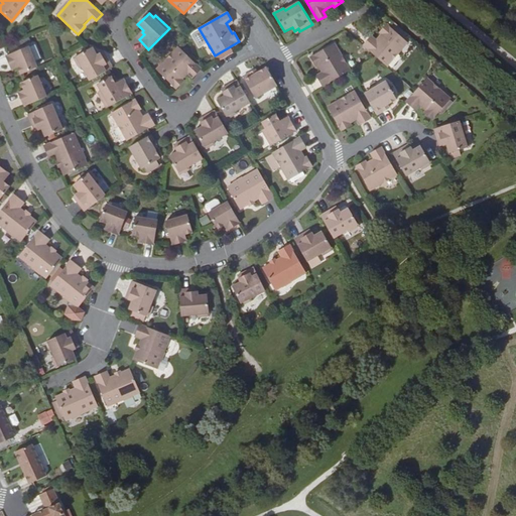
[(369,39),(364,45),(376,55),(387,67),(408,42),(388,24),(380,32),(382,34),(377,39),(374,43),(369,39)]
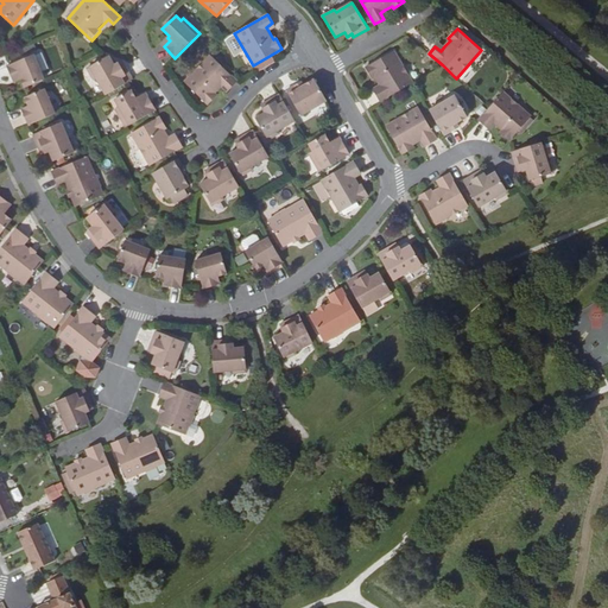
[(32,54),(38,70),(46,67),(39,50),(32,54)]
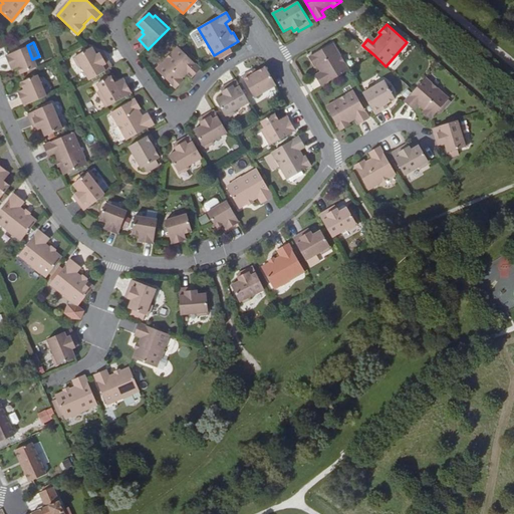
[(318,78),(322,85),(349,70),(333,42),(309,56),(315,66),(317,65),(321,71),(323,75),(318,78)]
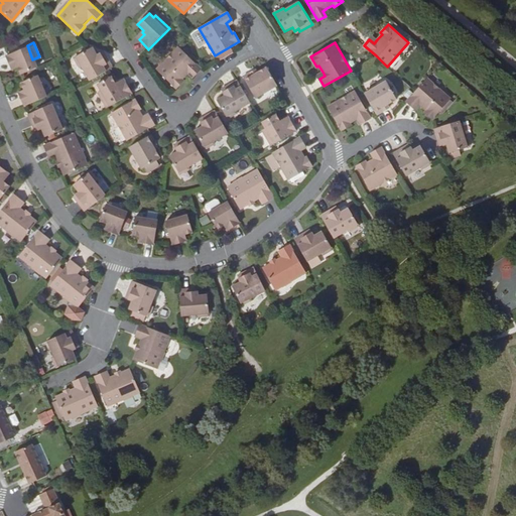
[(22,75),(36,68),(32,59),(27,45),(26,44),(3,54),(9,67),(15,63),(17,68),(19,67),(22,75)]
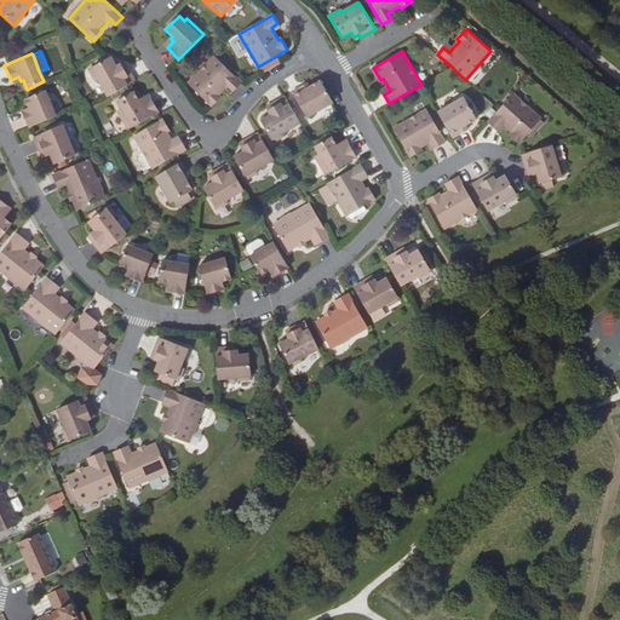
[(235,90),(242,82),(214,56),(189,84),(212,107),(222,97),(219,96),(225,90),(229,85),(235,90)]
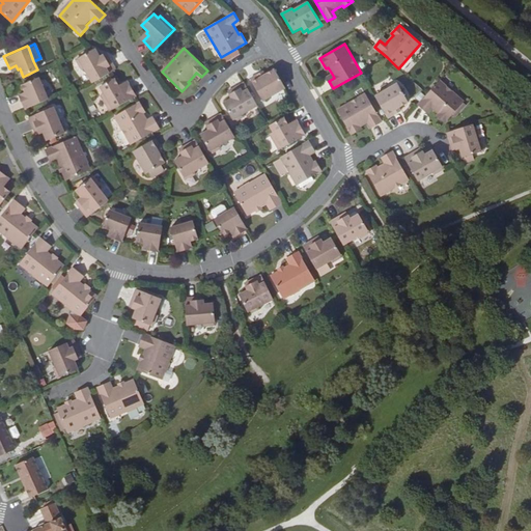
[(93,83),(116,70),(109,57),(106,58),(104,55),(101,57),(95,49),(77,59),(82,68),(85,67),(93,83)]
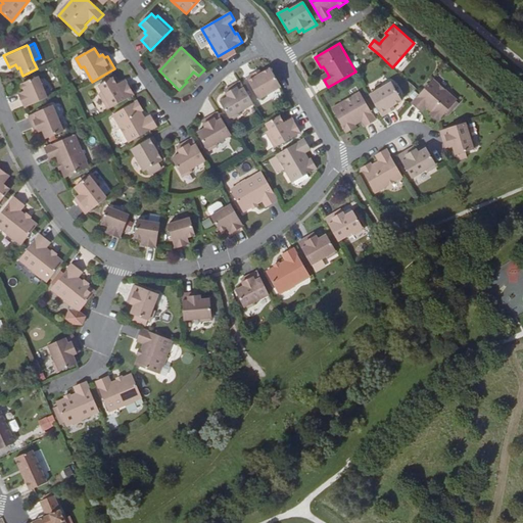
[(259,99),(281,86),(273,72),(271,68),(262,74),(256,77),(254,74),(247,78),(259,99)]
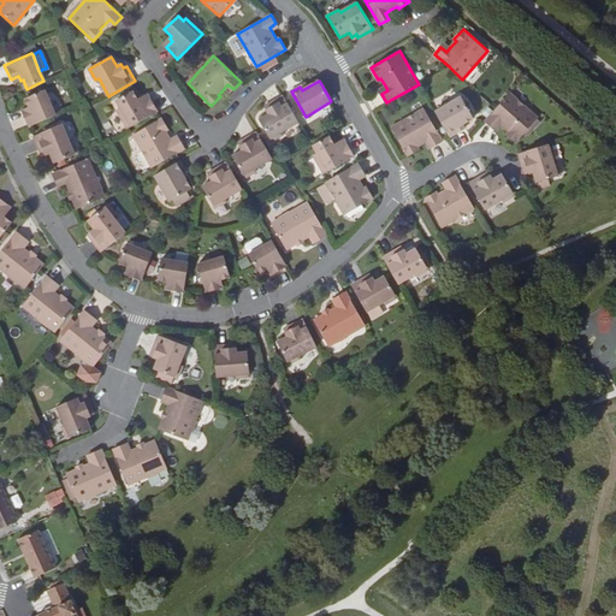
[(58,114),(46,87),(29,94),(33,104),(30,104),(33,108),(24,111),(30,126),(58,114)]
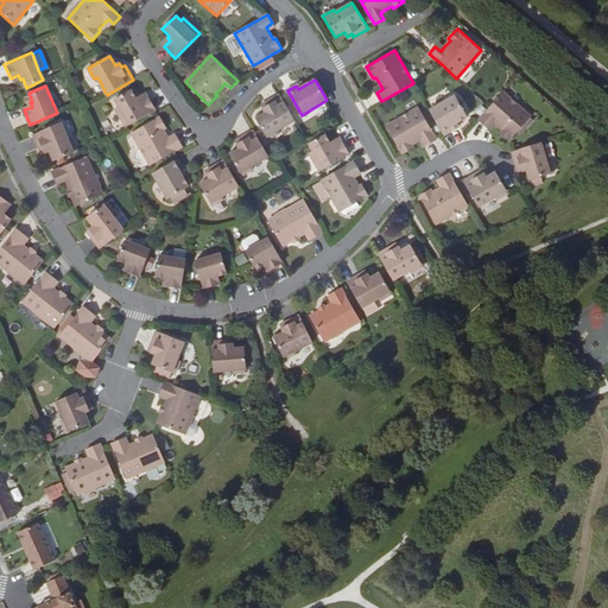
[(127,127),(157,111),(147,96),(140,100),(138,96),(137,97),(132,90),(116,100),(120,107),(116,108),(127,127)]
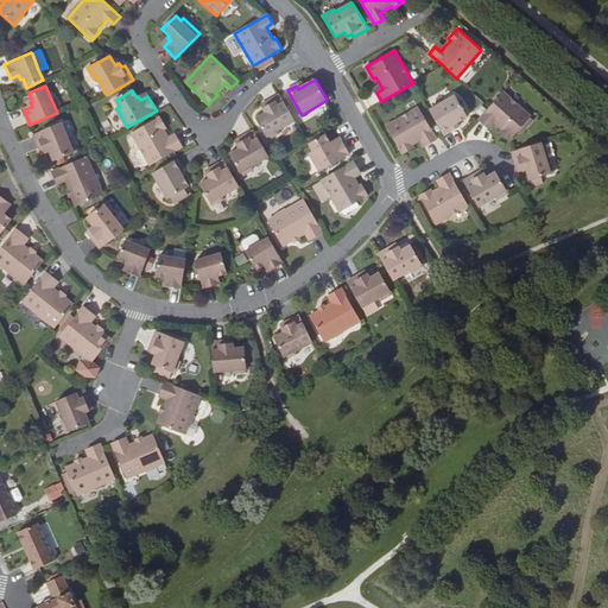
[(531,116),(504,92),(489,108),(479,120),(486,126),(492,120),(495,125),(501,131),(500,133),(510,141),(531,116)]
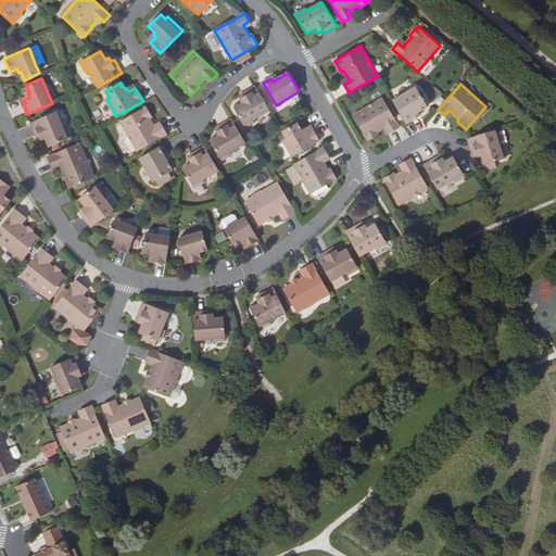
[(254,119),(269,111),(256,87),(242,93),(244,97),(241,99),(243,103),(235,109),(245,128),(255,122),(254,119)]
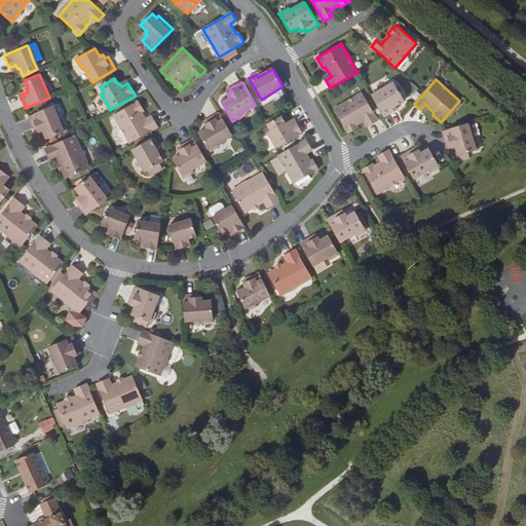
[(371,95),(384,117),(390,113),(389,110),(395,107),(404,101),(393,82),(371,95)]
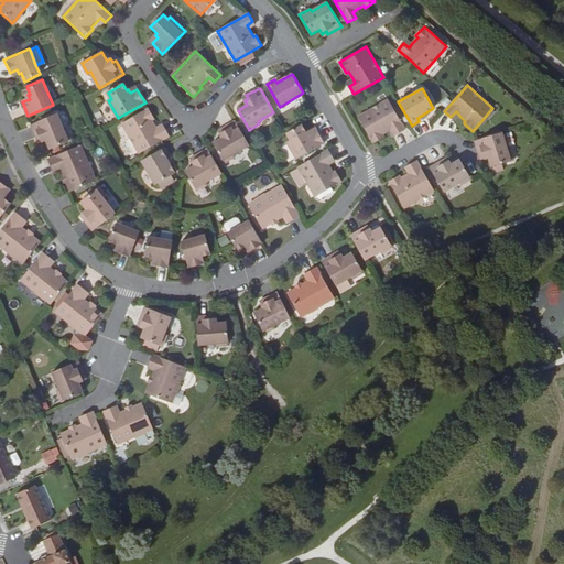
[(394,128),(398,134),(407,129),(388,99),(359,117),(375,143),(384,137),(383,134),(390,131),(394,128)]
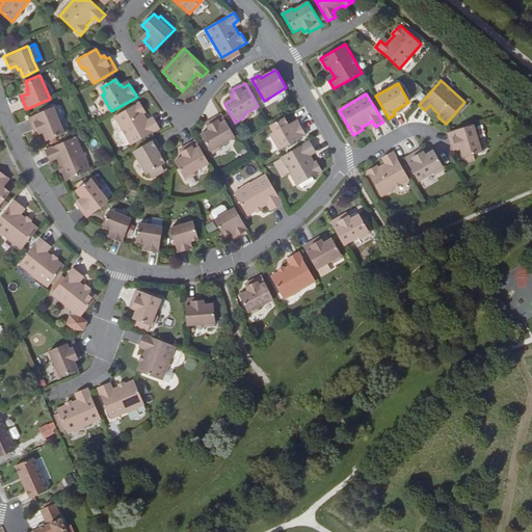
[(150,124),(148,120),(143,113),(145,112),(139,102),(115,116),(132,144),(160,128),(156,121),(150,124)]
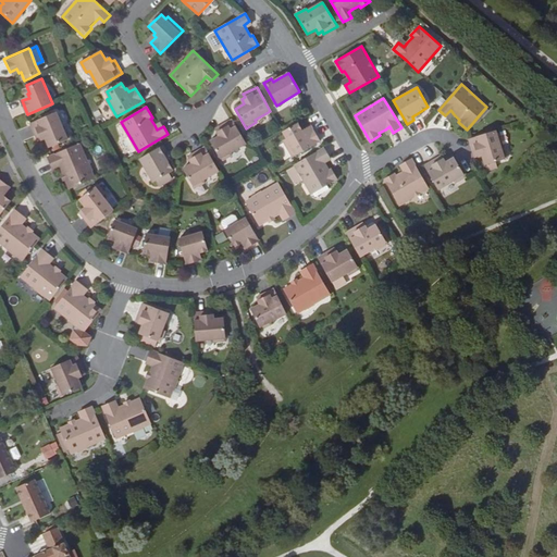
[(449,120),(454,114),(450,110),(445,115),(449,120)]
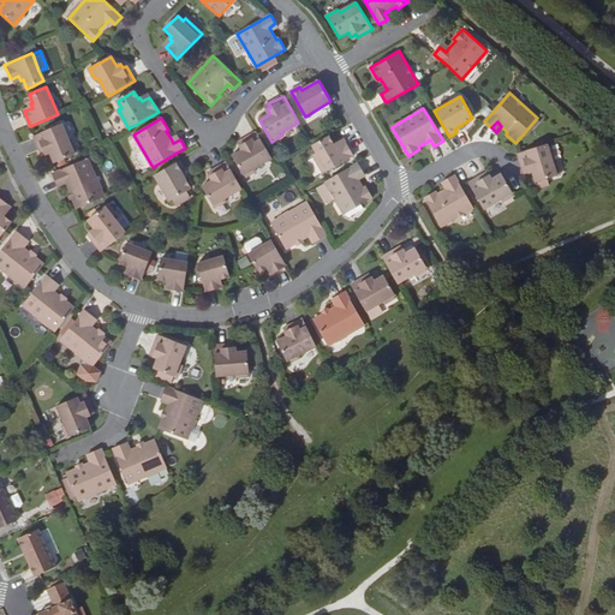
[(51,153),(55,162),(75,154),(78,153),(75,142),(71,144),(63,124),(34,136),(41,151),(45,149),(47,154),(51,153)]
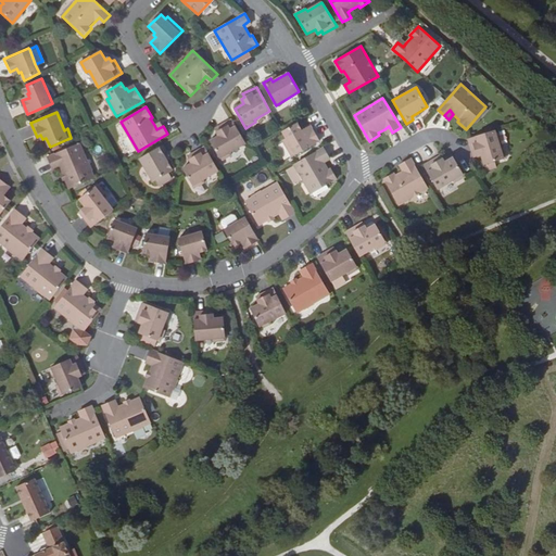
[(230,153),(245,143),(231,119),(218,127),(220,130),(216,134),(218,137),(210,142),(222,161),(231,155),(230,153)]
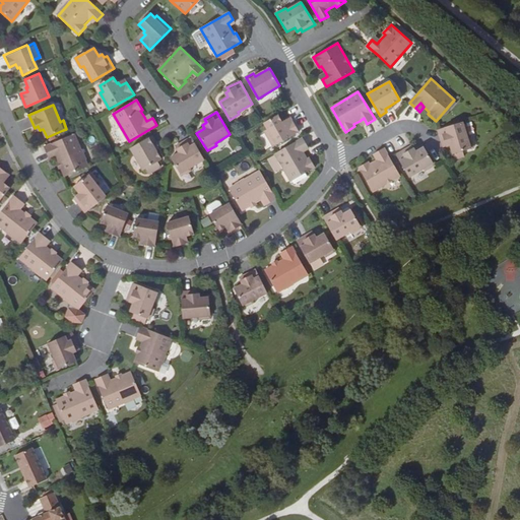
[(282,123),(278,115),(264,123),(268,130),(265,132),(273,147),(300,133),(293,121),(286,125),(284,121),(282,123)]
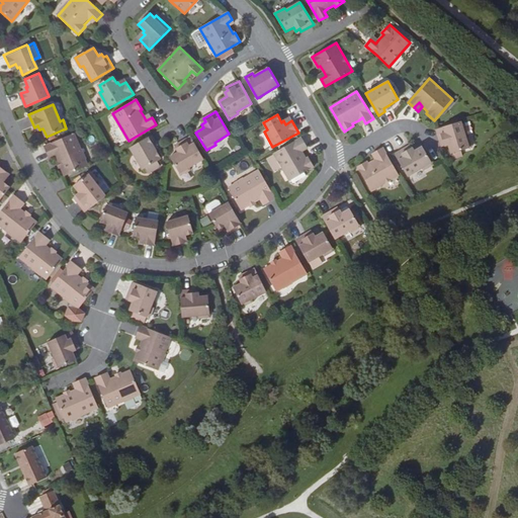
[(466,139),(460,121),(436,130),(440,143),(443,142),(445,147),(448,146),(451,155),(471,148),(468,138),(466,139)]
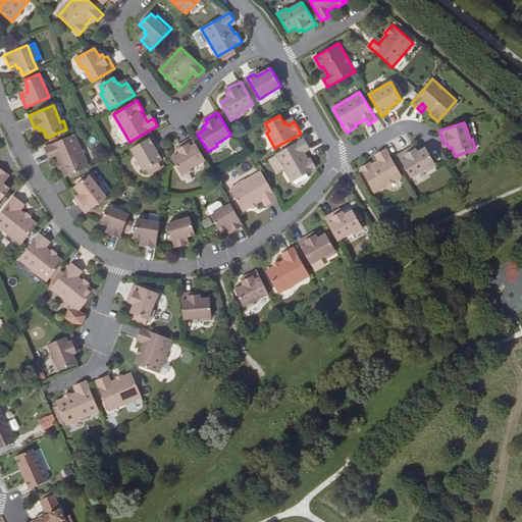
[(61,166),(64,175),(88,165),(85,159),(86,158),(82,149),(81,149),(74,133),(44,146),(49,158),(56,155),(59,161),(61,166)]
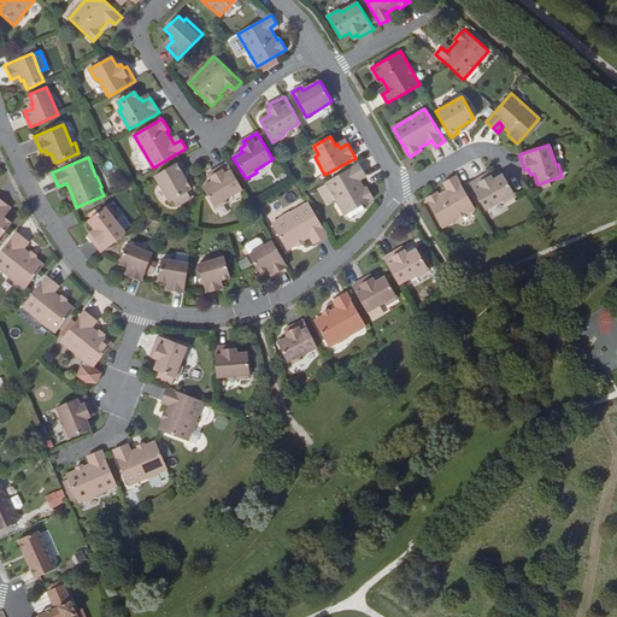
[(186,169),(181,162),(156,176),(170,203),(192,189),(186,178),(181,171),(186,169)]
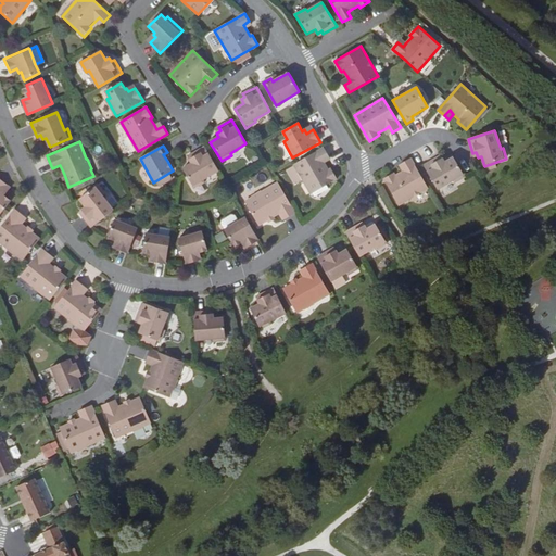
[(219,172),(205,147),(191,154),(193,159),(190,160),(192,164),(184,168),(194,189),(204,182),(203,180),(219,172)]
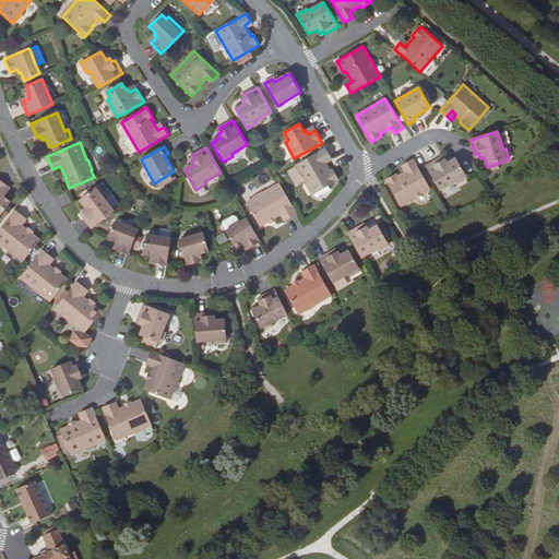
[(330,157),(325,149),(296,166),(312,195),(314,195),(329,187),(339,181),(333,170),(331,171),(326,165),(324,161),(330,157)]
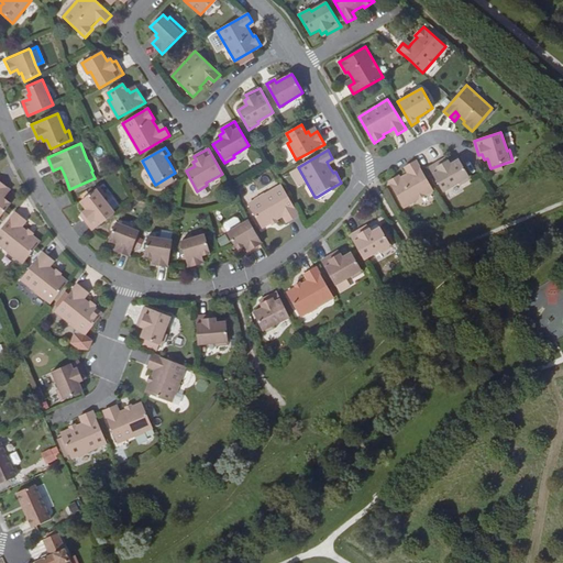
[(461,185),(471,178),(460,159),(451,164),(449,161),(443,163),(442,159),(429,167),(443,192),(459,183),(461,185)]
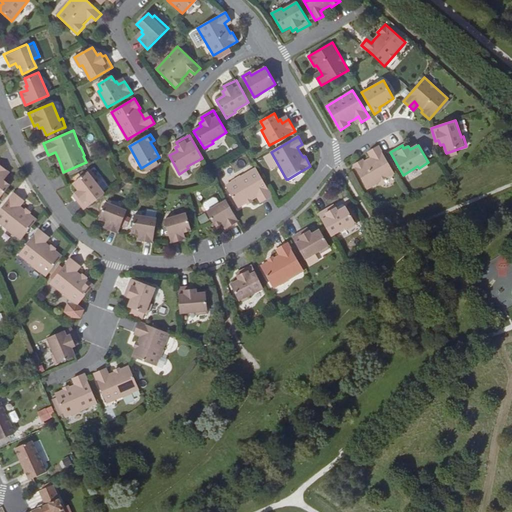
[(367,189),(394,173),(379,146),(371,150),(374,156),(371,158),(364,162),(363,159),(353,165),(367,189)]
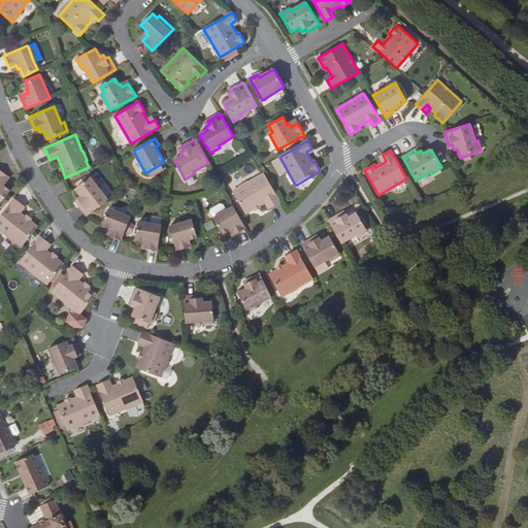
[(0,201),(9,191),(2,186),(4,184),(1,182),(5,175),(0,170),(0,201)]
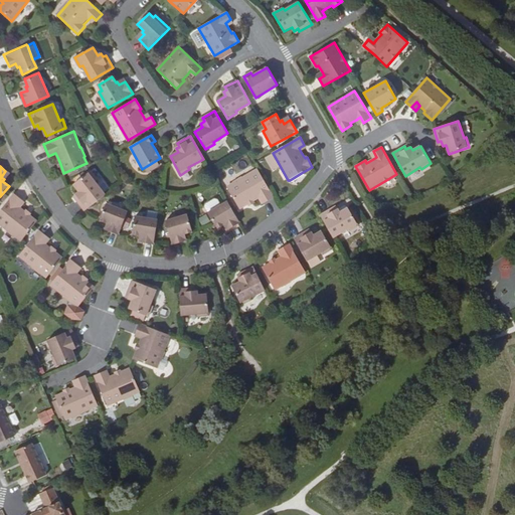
[(261,204),(273,197),(256,169),(248,173),(240,177),(240,178),(225,187),(238,208),(247,203),(251,201),(256,198),(261,204)]
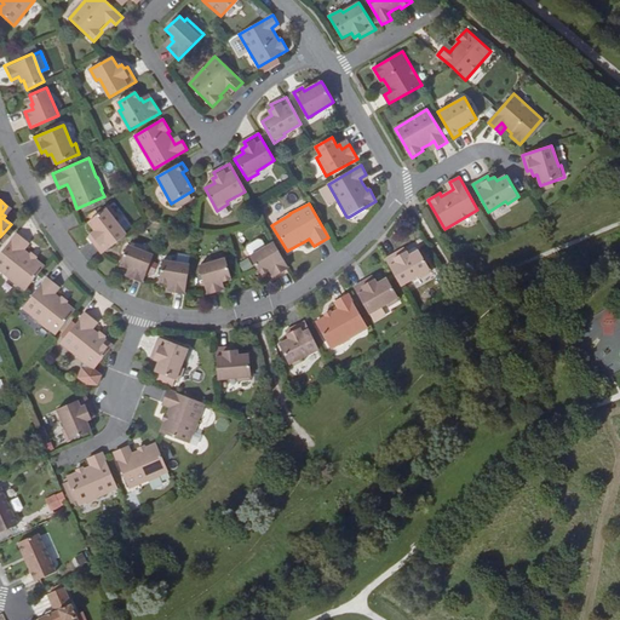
[(102,253),(126,234),(113,217),(115,213),(109,206),(89,220),(95,229),(91,231),(95,236),(91,239),(102,253)]
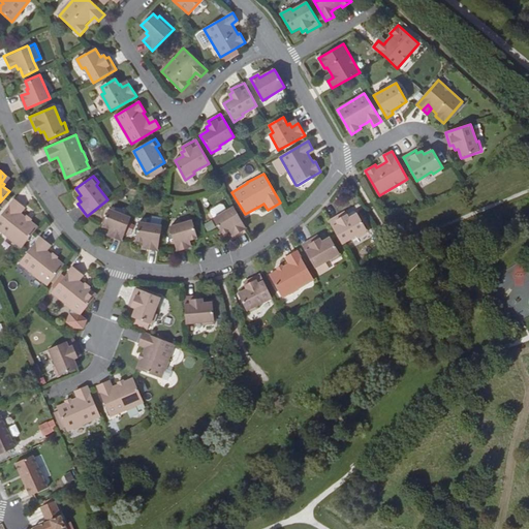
[(311,177),(298,185),(300,188),(313,181),(311,177)]
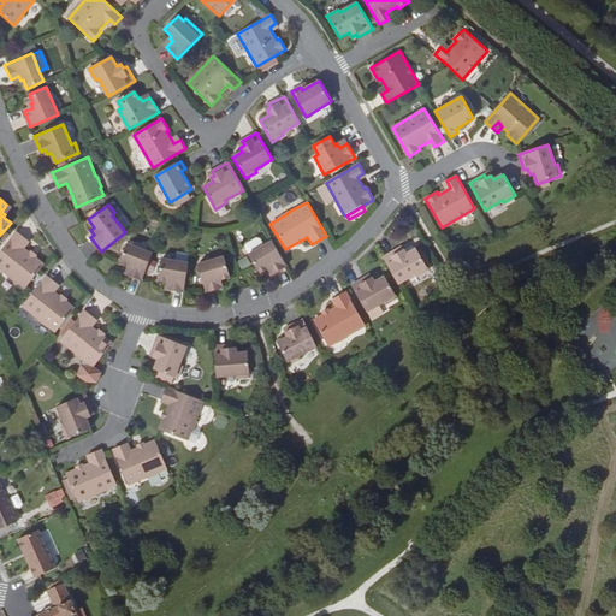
[(23,288),(41,265),(33,256),(28,253),(22,248),(27,242),(15,232),(0,249),(0,268),(6,273),(5,276),(15,283),(16,282),(23,288)]
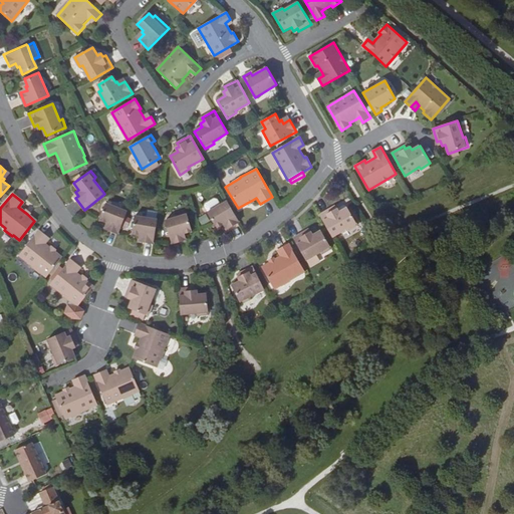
[(227,229),(239,222),(226,200),(210,210),(208,207),(201,211),(211,229),(219,225),(221,229),(225,226),(227,229)]
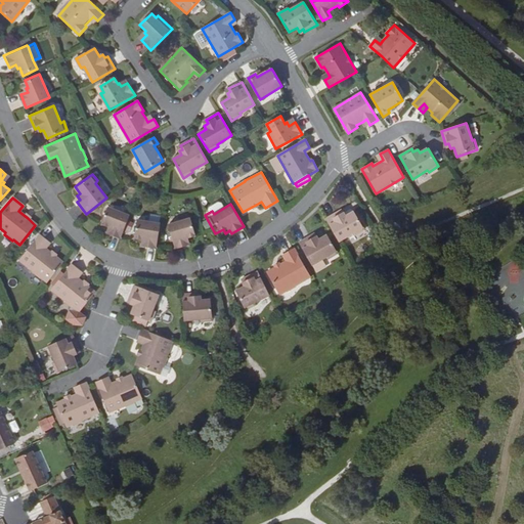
[(120,237),(129,214),(107,206),(99,224),(107,227),(106,229),(110,231),(108,233),(120,237)]
